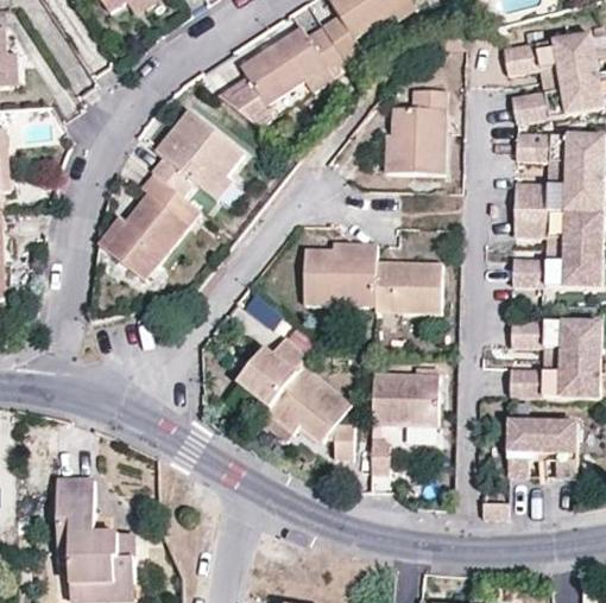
[(102,0),(109,11),(125,0),(102,0)]
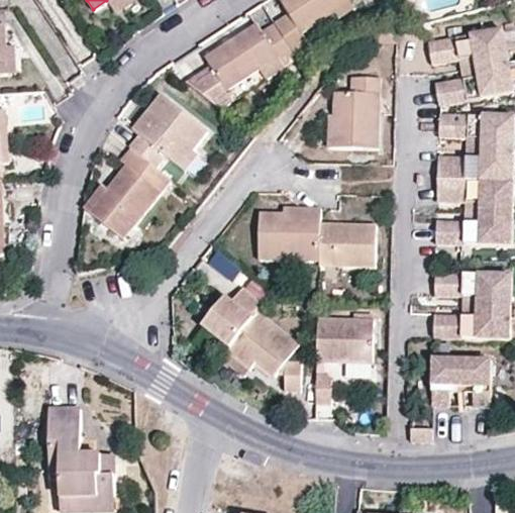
[(108,0),(115,10),(129,0),(108,0)]
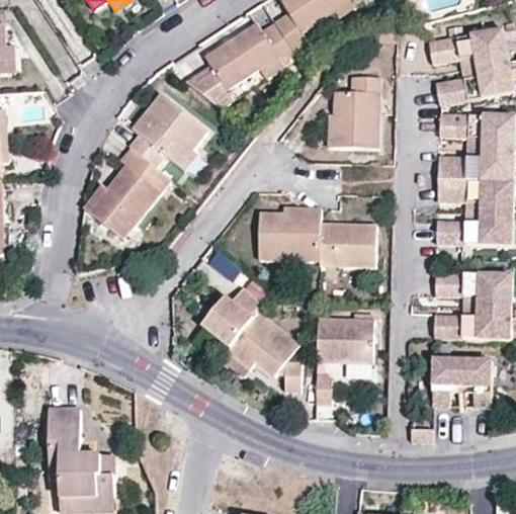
[(288,45),(303,34),(333,13),(351,1),(350,0),(283,0),(282,1),(290,14),(275,23),(288,45)]
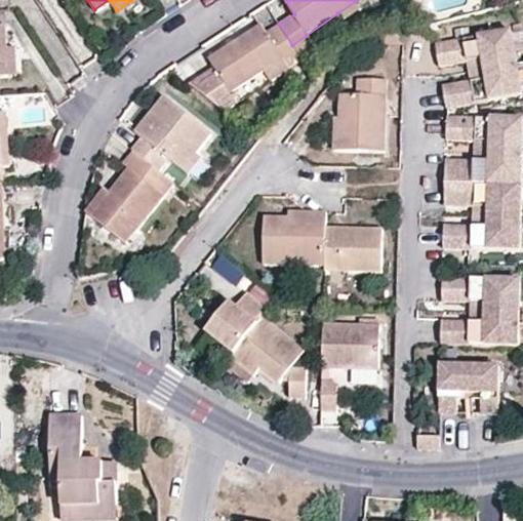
[(361,8),(356,1),(337,13),(343,21),(361,8)]
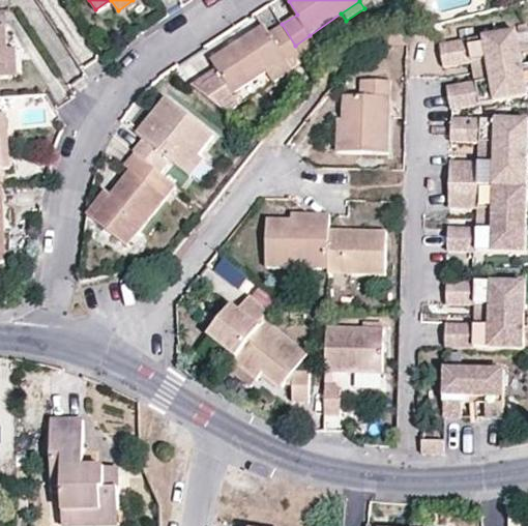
[(450,105),(527,92),(512,16),(438,30),(443,60),(470,56),(478,55),(481,75),(473,76),(446,81),(450,105)]
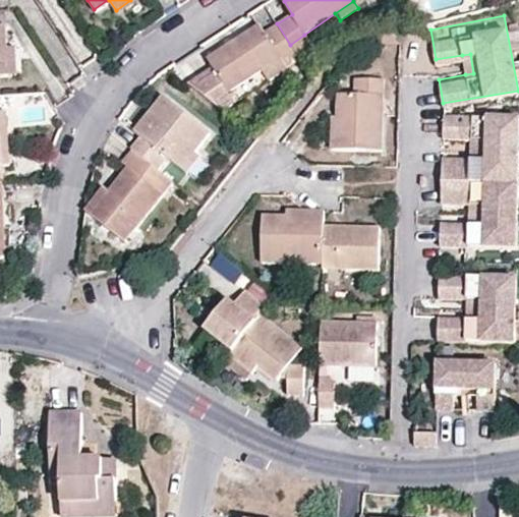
[(0,72),(8,72),(6,46),(5,23),(0,22),(0,72)]
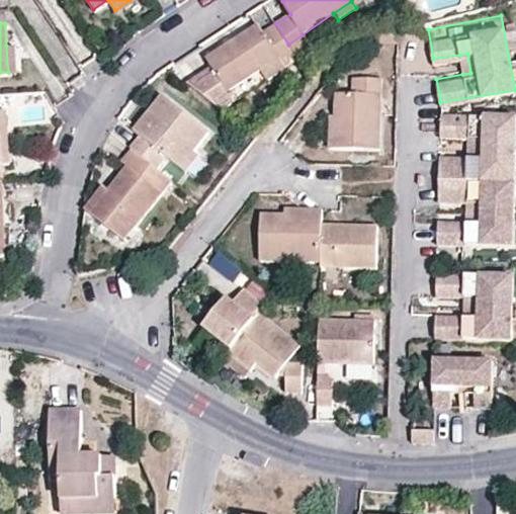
[(237,84),(241,89),(265,73),(262,68),(278,57),(281,62),(294,54),(288,45),(275,23),(274,22),(262,30),(256,22),(205,58),(211,66),(187,83),(223,109),(235,99),(229,90),(237,84)]
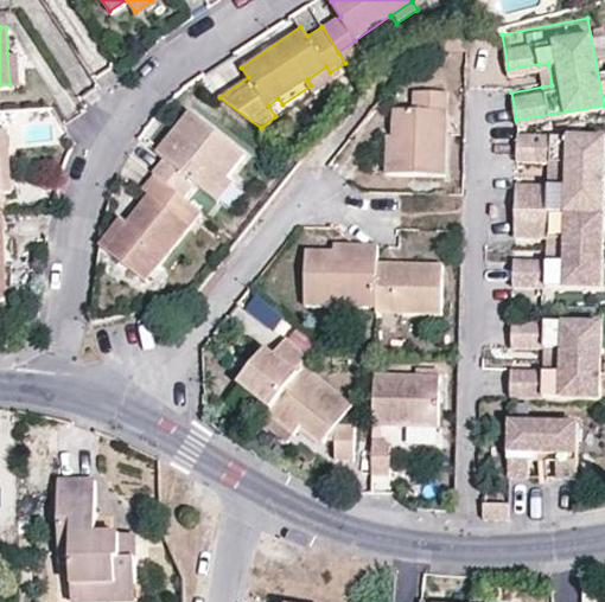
[(604,32),(593,36),(599,63),(604,61),(604,32)]
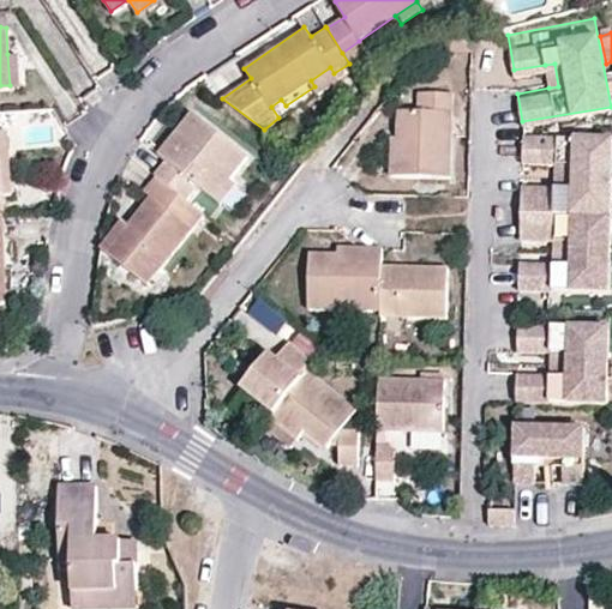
[(449,36),(449,49),(469,49),(469,34),(449,36)]
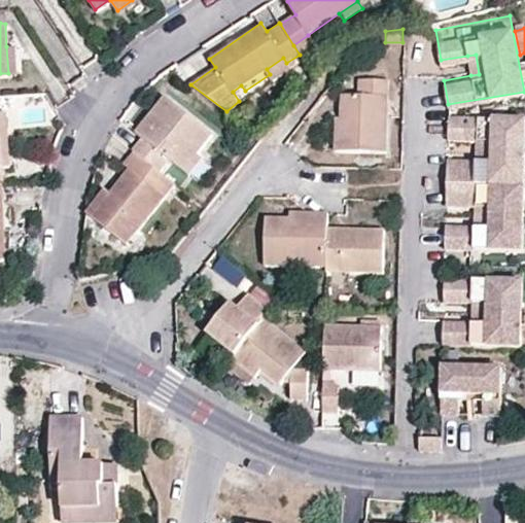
[(314,44),(308,35),(293,45),(300,55),(314,44)]
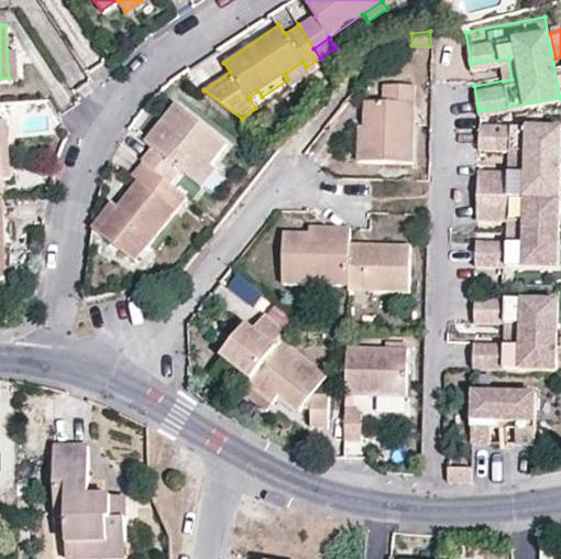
[(9,78),(17,78),(15,50),(7,50),(9,78)]
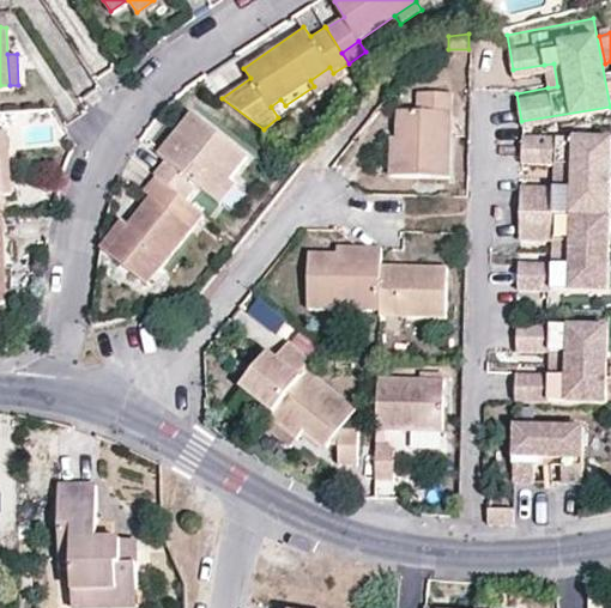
[(548,87),(557,86),(554,64),(544,65),(548,87)]
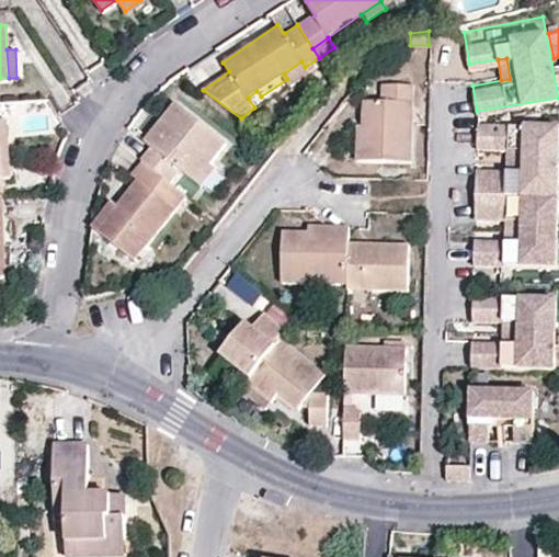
[(356,126),(355,160),(410,160),(412,83),(380,83),(379,100),(362,100),(361,126),(356,126)]
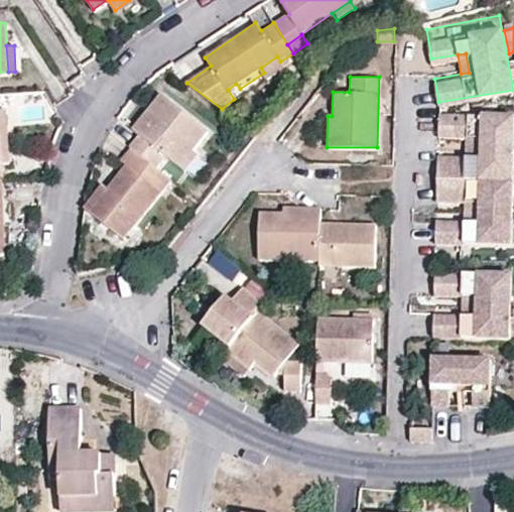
[(154,167),(163,155),(176,164),(189,148),(204,129),(157,91),(146,105),(152,109),(143,120),(138,116),(128,128),(137,134),(127,147),(129,148),(154,167)]
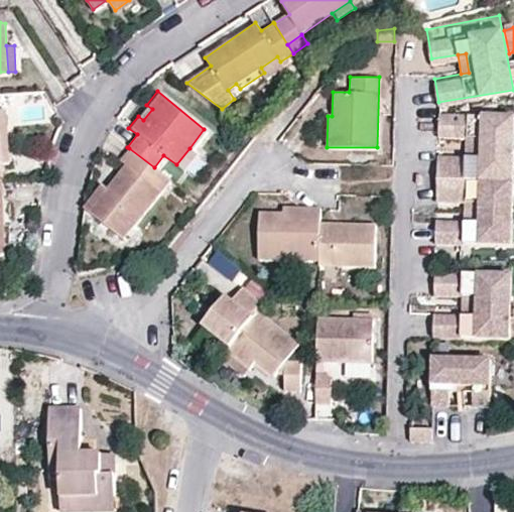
[(152,109),(146,105),(138,116),(143,120),(152,109)]
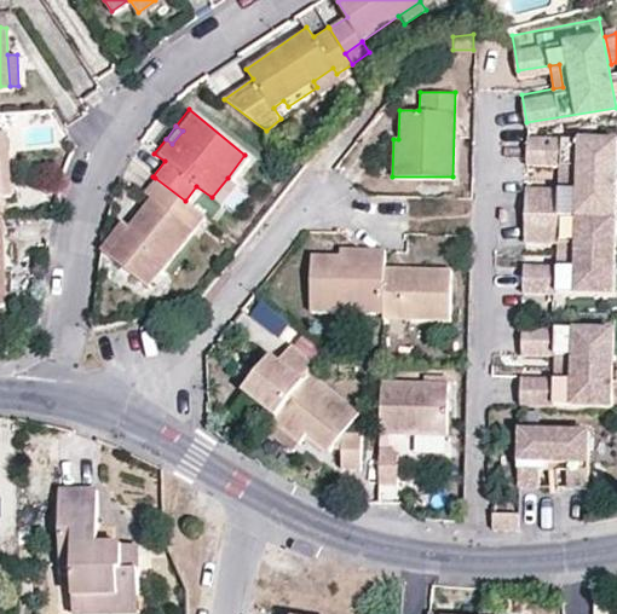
[(0,175),(1,195),(11,193),(7,132),(0,132),(0,175)]
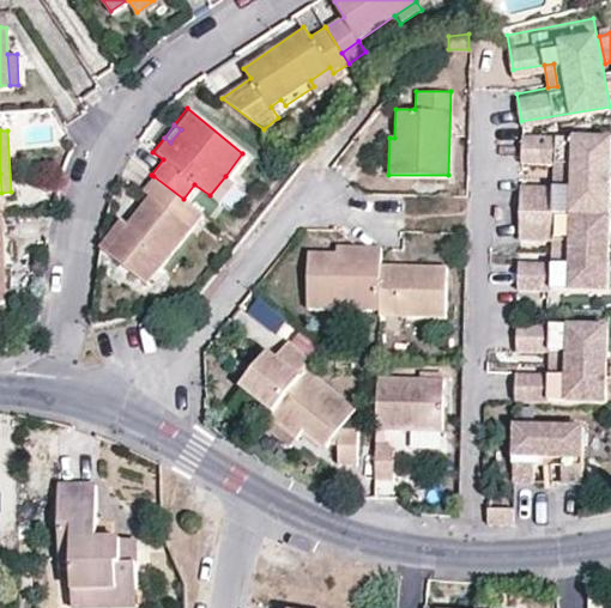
[(518,208),(609,212),(610,134),(521,132),(520,158),(551,160),(560,160),(560,184),(550,184),(519,183),(518,208)]
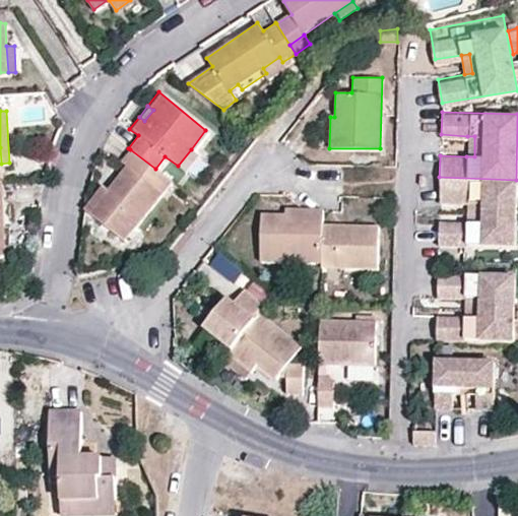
[(466,156),(474,156),(474,136),(467,136),(466,156)]
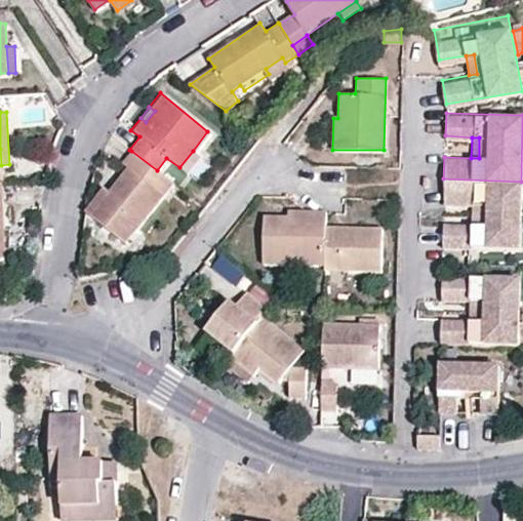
[(88,214),(124,242),(173,183),(157,170),(131,151),(122,163),(126,167),(108,191),(88,214)]
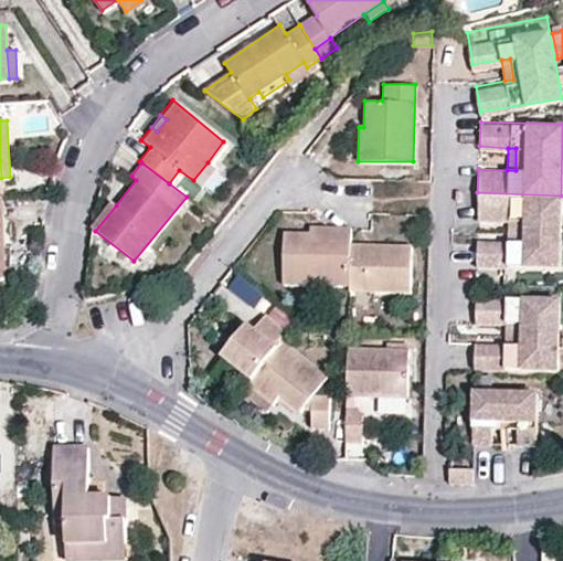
[(193,180),(202,188),(215,170),(208,162),(193,180)]
